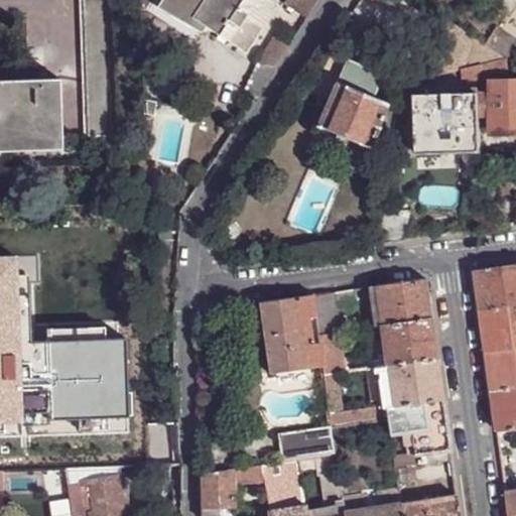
[(112,0),(84,0),(89,138),(117,138),(112,0)]
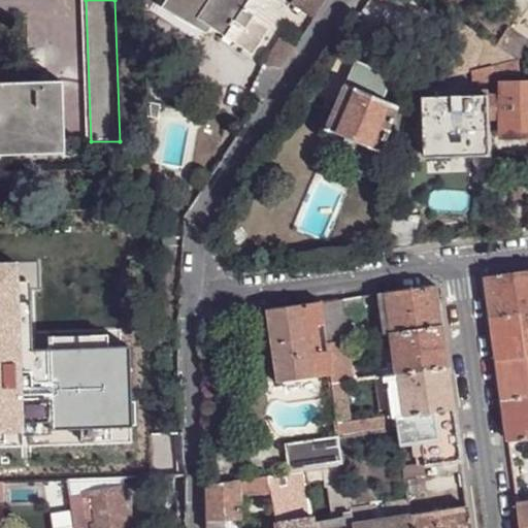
[(211,30),(174,6),(177,0),(166,0),(161,9),(206,38),(211,30)]
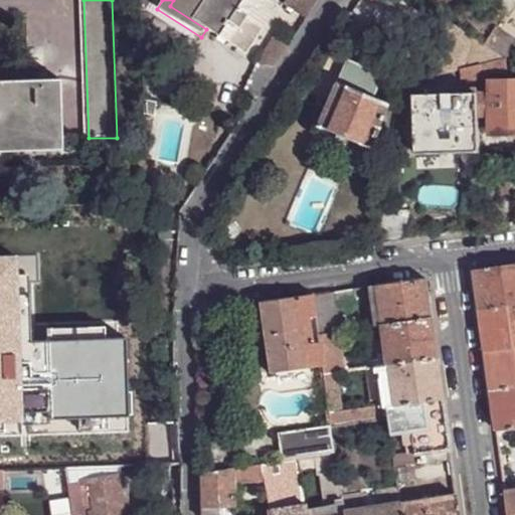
[(173,0),(170,6),(206,29),(218,37),(242,0),(173,0)]
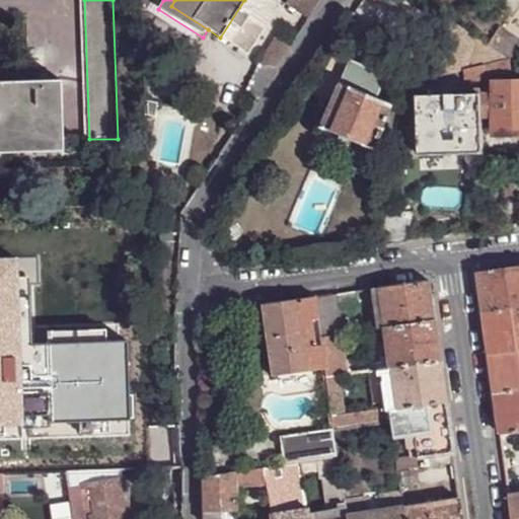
[(269,0),(244,0),(220,38),(248,57),(281,7),(269,0)]
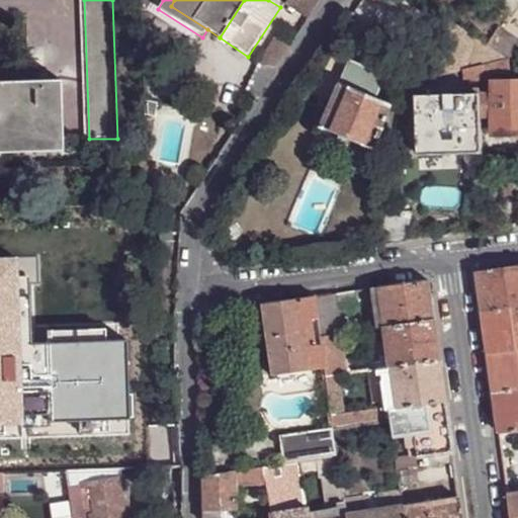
[(322,0),(321,0),(295,0),(316,10),(322,0)]
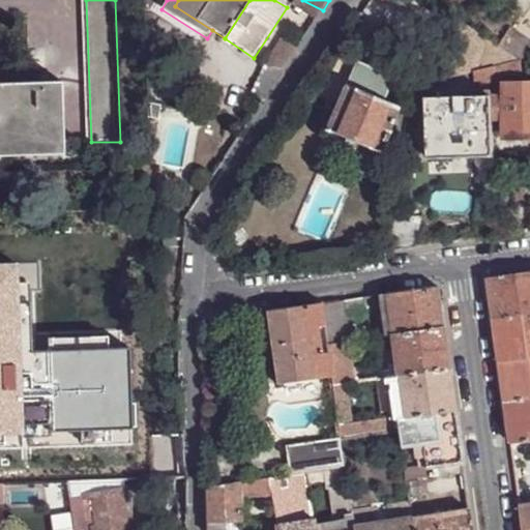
[(460,21),(446,80),(468,74),(474,71),(495,67),(498,66),(520,61),(509,53),(460,21)]
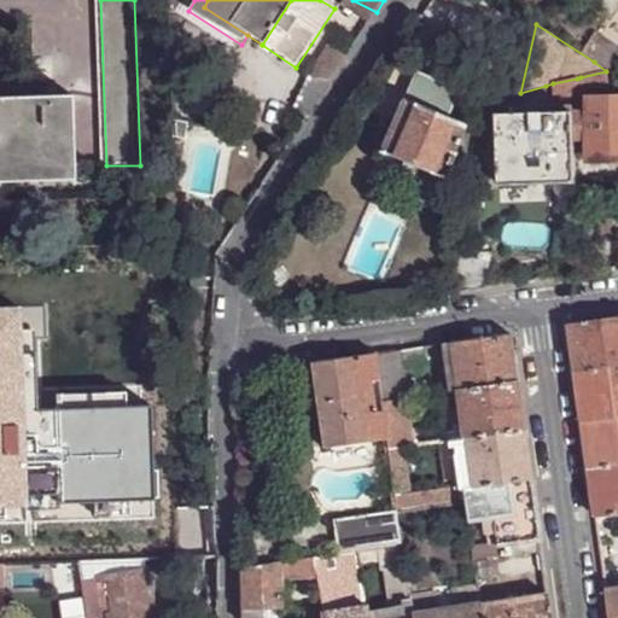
[(331,81),(345,58),(328,46),(307,83),(308,85),(310,82),(314,80),(322,79),(331,81)]
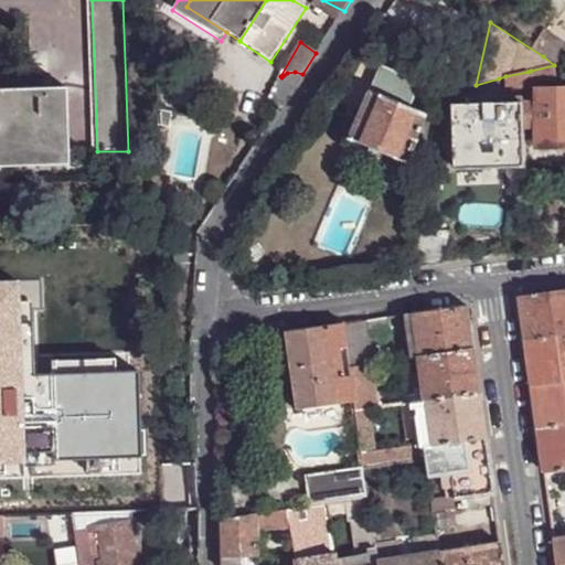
[(543,56),(554,65),(563,59),(560,51),(543,56)]
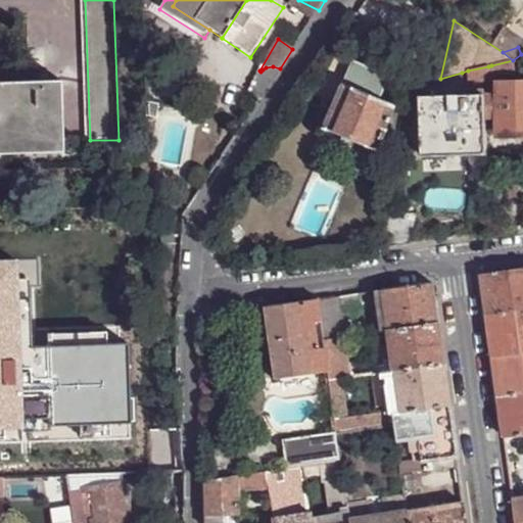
[(488,66),(488,74),(514,75),(513,60),(491,65),(488,66)]
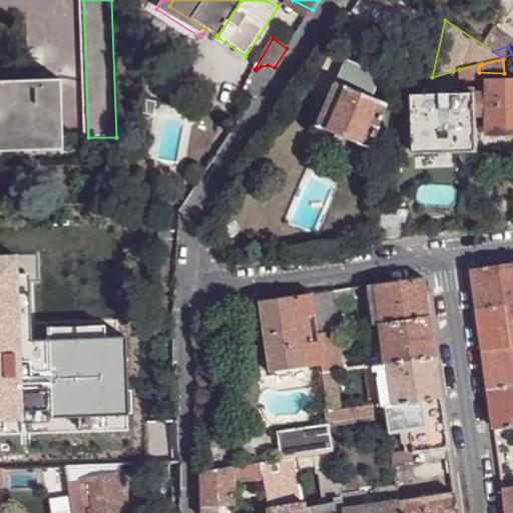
[(345,60),(333,85),(370,100),(381,76),(345,60)]
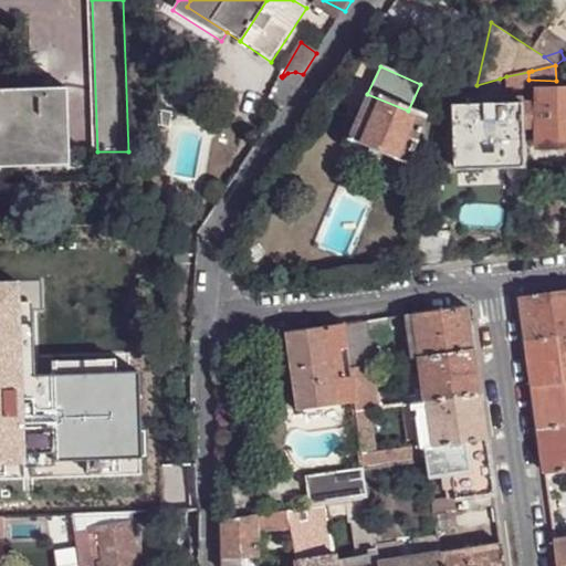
[(507,90),(528,90),(528,80),(528,72),(506,76),(507,90)]
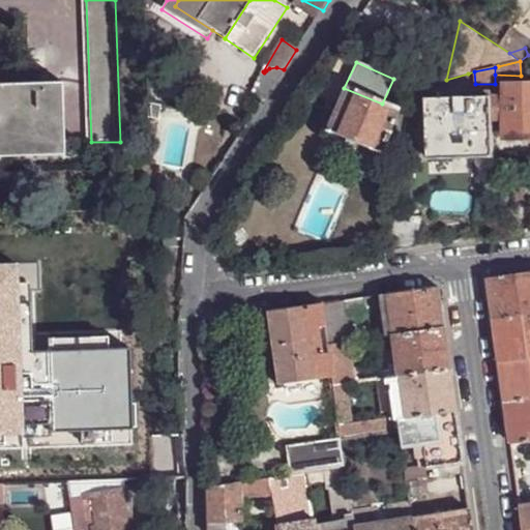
[(0,155),(62,154),(61,82),(0,82),(0,155)]
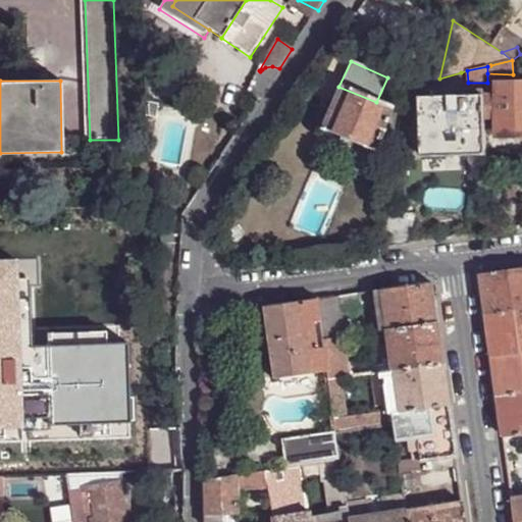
[(483,96),(484,119),(497,118),(497,136),(521,134),(521,83),(496,88),(487,88),(486,91),(484,92),(483,96)]
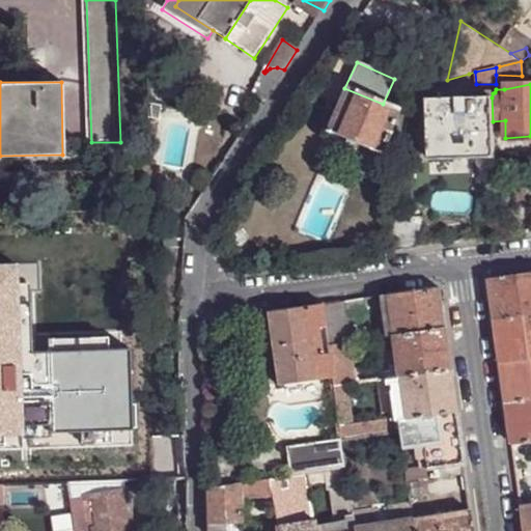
[(383,104),(344,88),(326,131),(379,154),(387,134),(397,111),(383,104)]
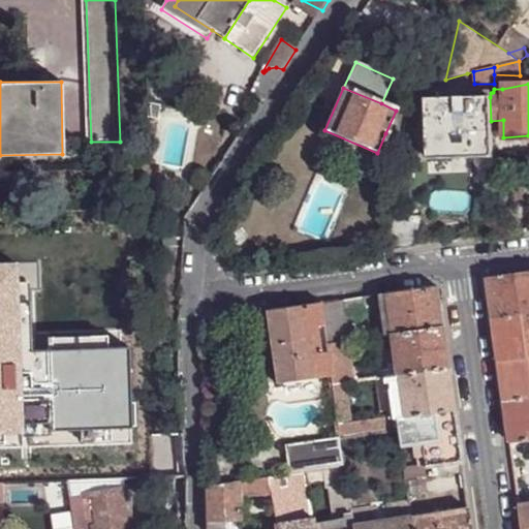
[(475,158),(491,157),(491,121),(490,97),(427,98),(428,159),(475,158)]
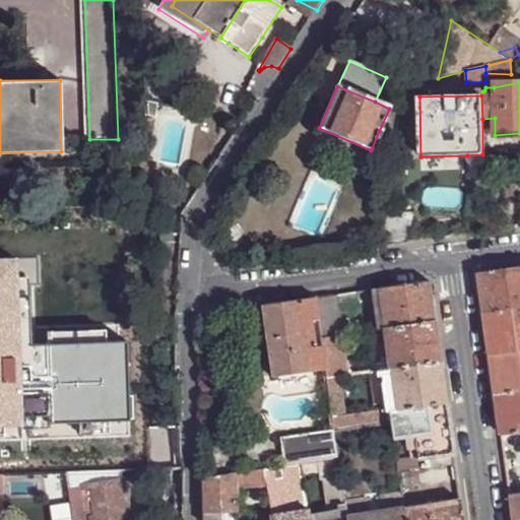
[(145,101),(146,116),(156,117),(159,104),(145,101)]
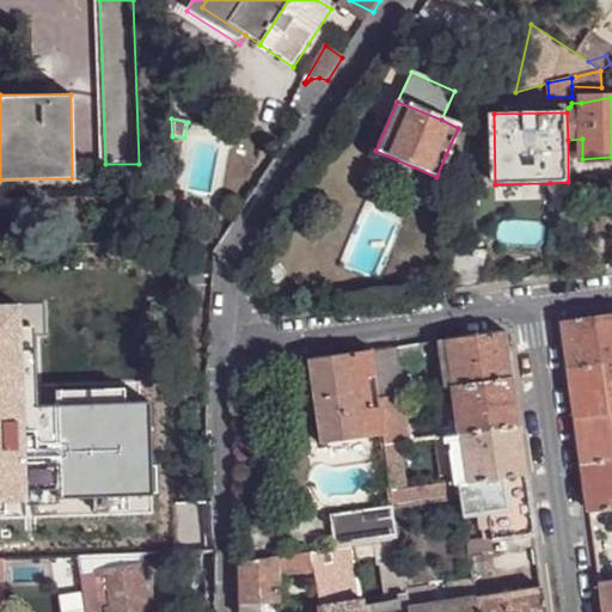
[(458,128),(446,154),(458,159),(465,130),(458,128)]
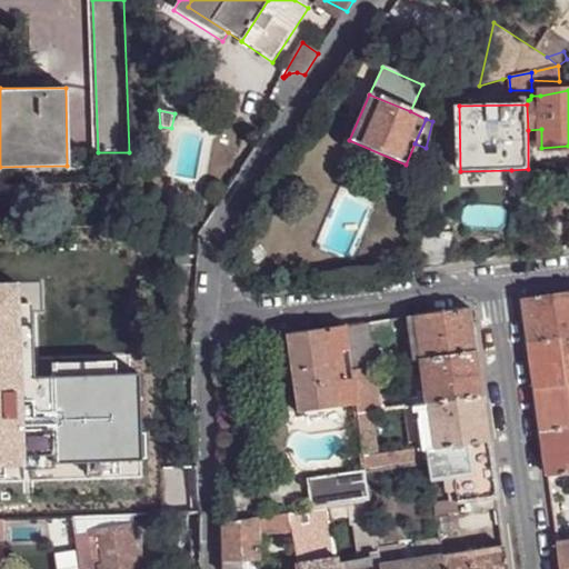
[(515,257),(530,253),(528,169),(511,170),(511,179),(513,178),(515,257)]
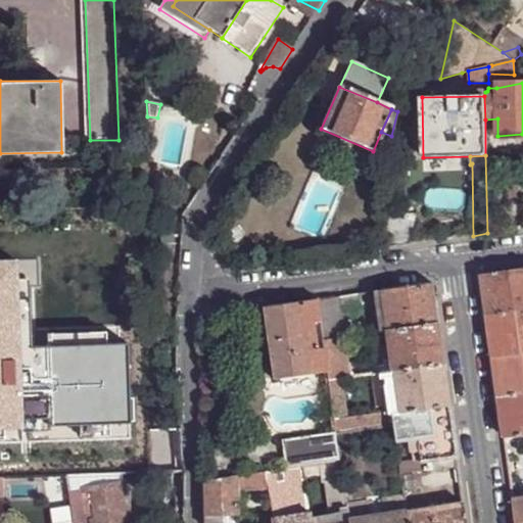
[(145,214),(133,215),(134,232),(146,231),(145,215),(145,214)]
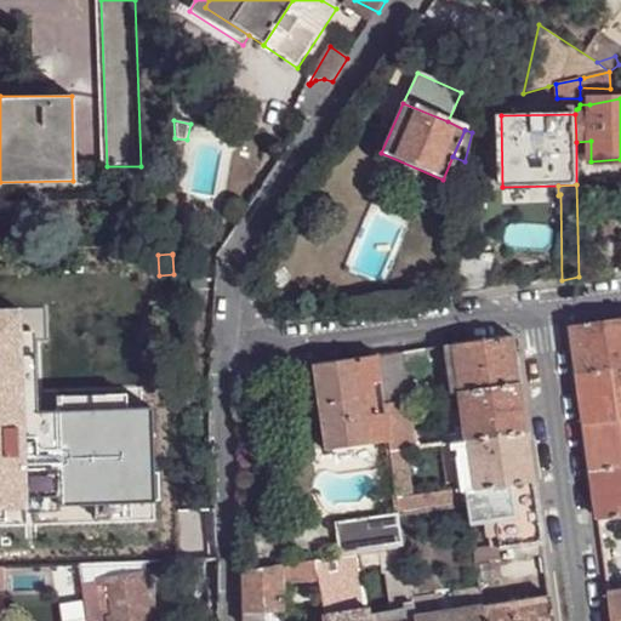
[(449,296),(489,290),(494,255),(456,257),(449,296)]
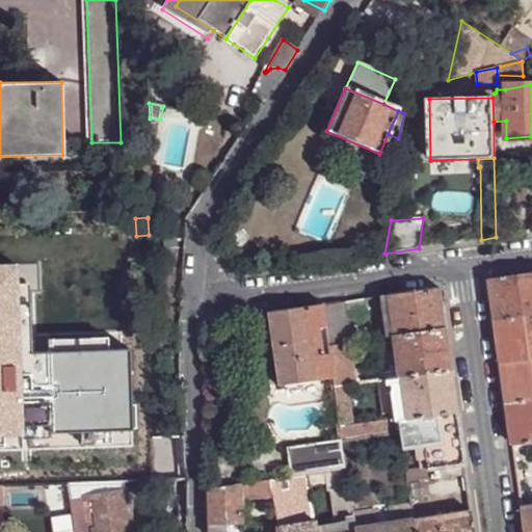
[(38,263),(0,263),(0,451),(131,447),(131,429),(138,430),(137,404),(130,404),(127,349),(109,350),(108,337),(50,339),(50,353),(30,353),(29,292),(41,293),(38,263)]
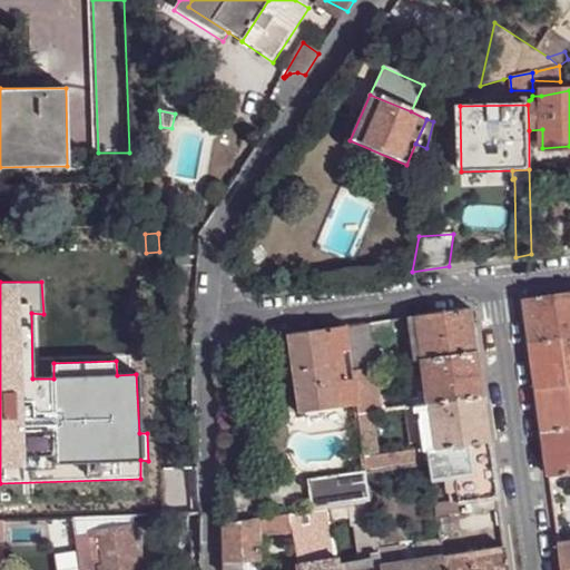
[(569,292),(526,300),(531,344),(569,338),(569,292)]
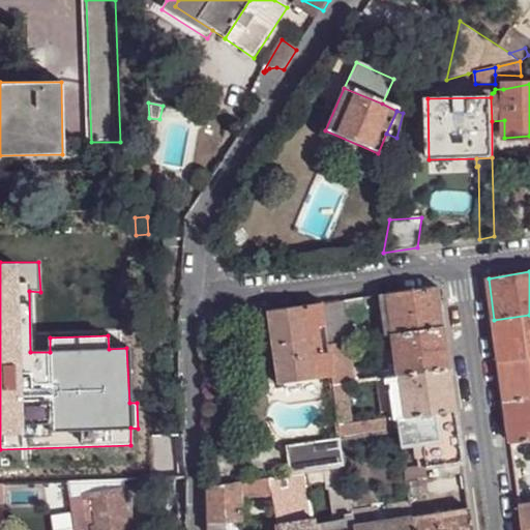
[(436,286),(385,293),(386,299),(391,299),(396,333),(442,326),(436,286)]
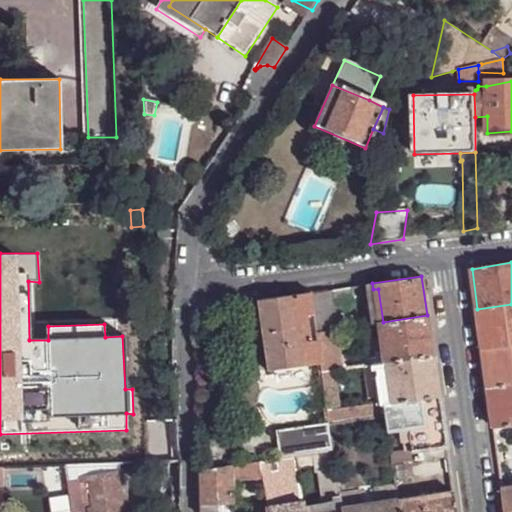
[(372,283),(364,284),(366,295),(371,324),(383,322),(378,289),(373,289),(372,283)]
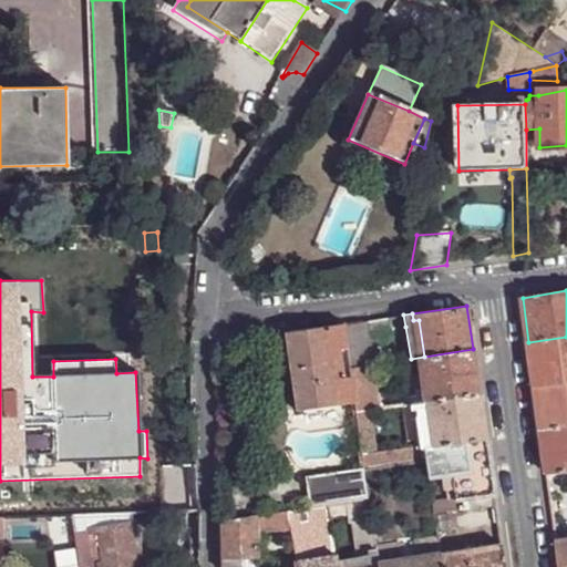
[(403,315),(389,317),(390,330),(405,327),(403,315)]
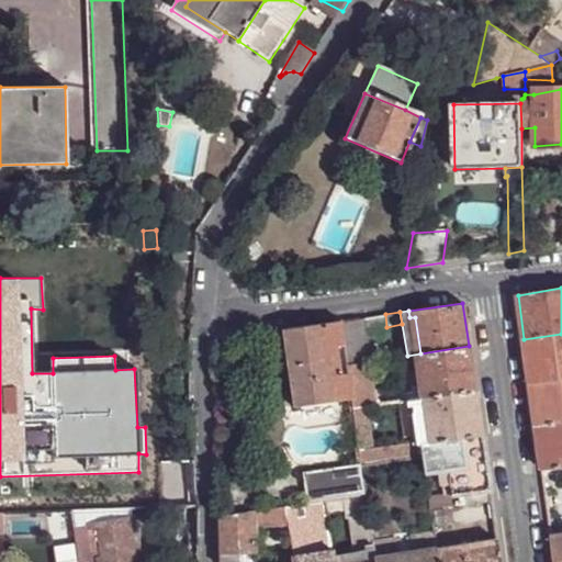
[(385,314),(340,322),(344,346),(347,364),(372,361),(368,330),(386,327),(385,314)]
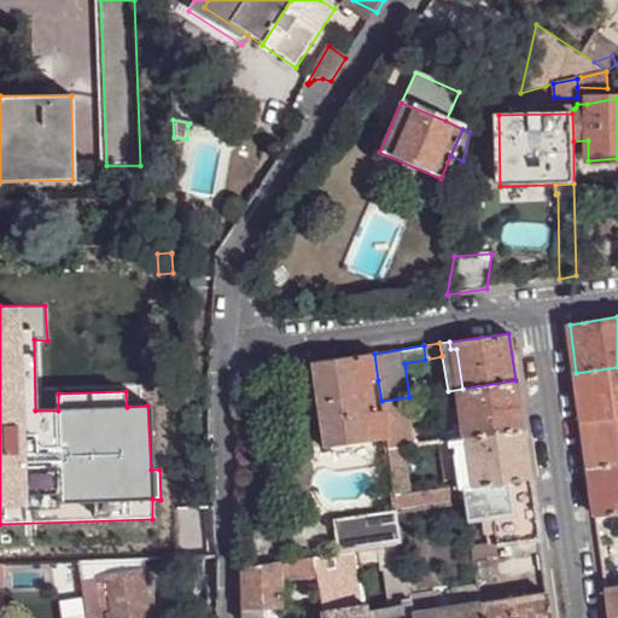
[(374,354),(309,363),(322,448),(367,442),(363,414),(359,383),(367,383),(378,380),(374,354)]
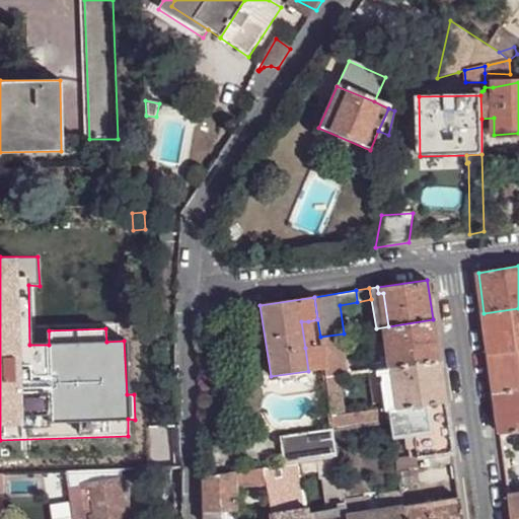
[(518,308),(484,313),(490,354),(518,349),(518,308)]
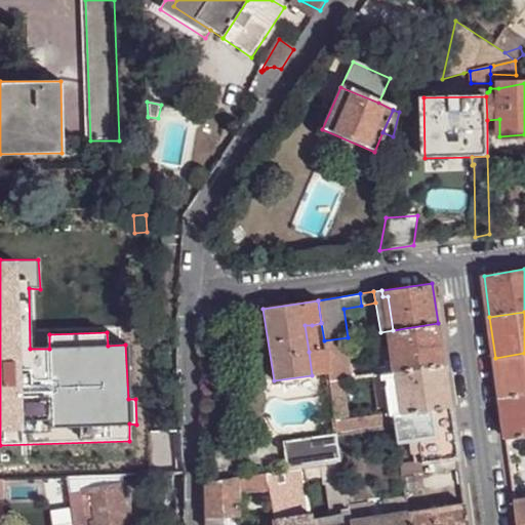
[(444,364),(438,323),(393,330),(380,332),(381,337),(388,336),(393,372),(444,364)]
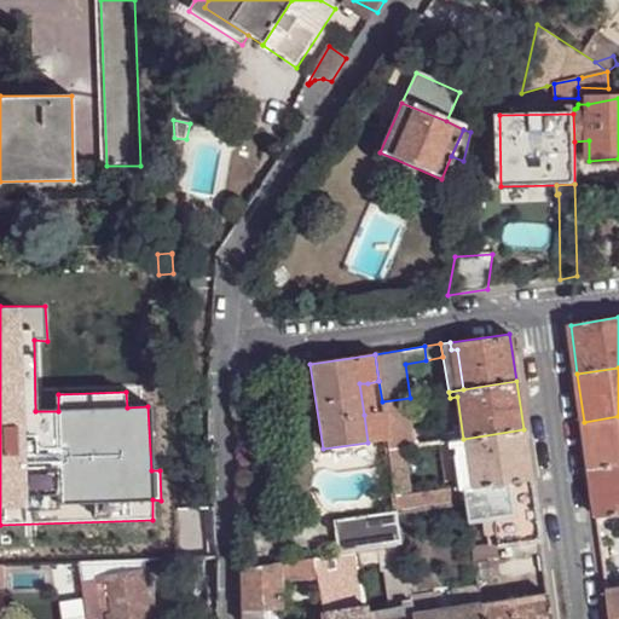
[(372,414),(368,383),(359,383),(364,415),(372,414)]
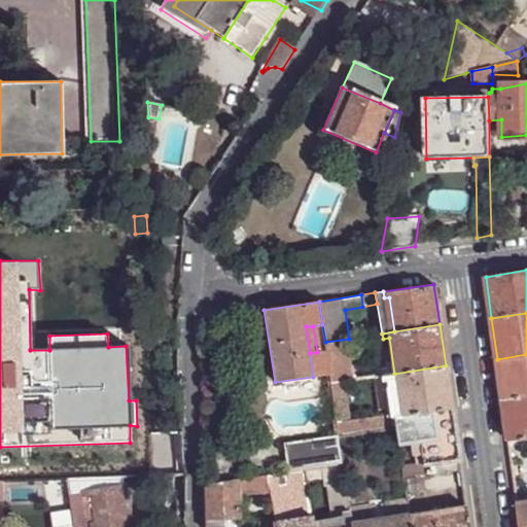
[(349,339),(325,342),(326,351),(329,374),(331,383),(353,380),(355,379),(349,339)]
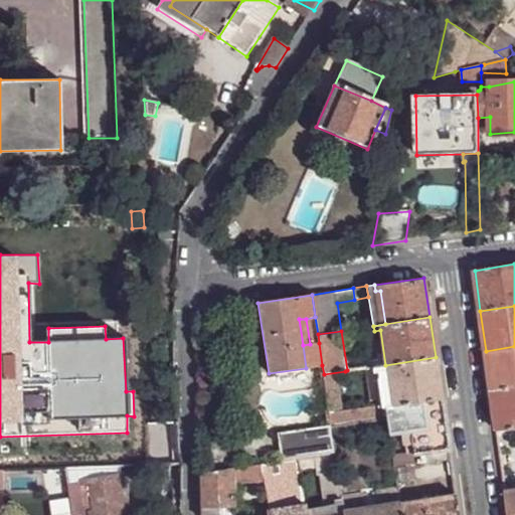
[(322,365),(319,343),(310,344),(303,345),(306,368),(322,365)]
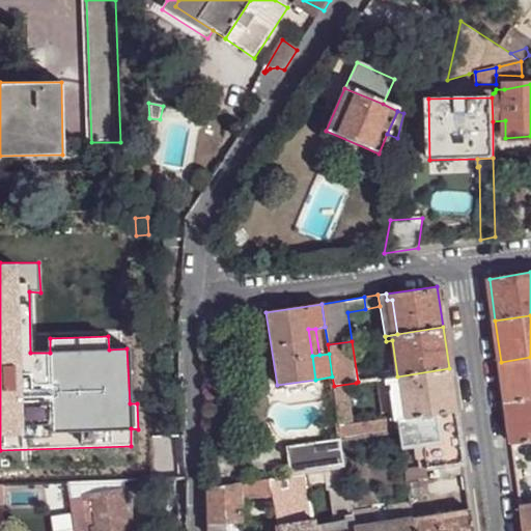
[(530,357),(501,362),(506,402),(530,399),(530,357)]
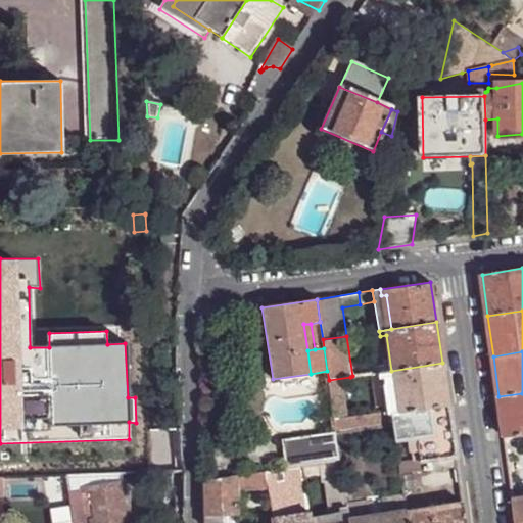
[(447,403),(442,363),(391,371),(397,411),(447,403)]
